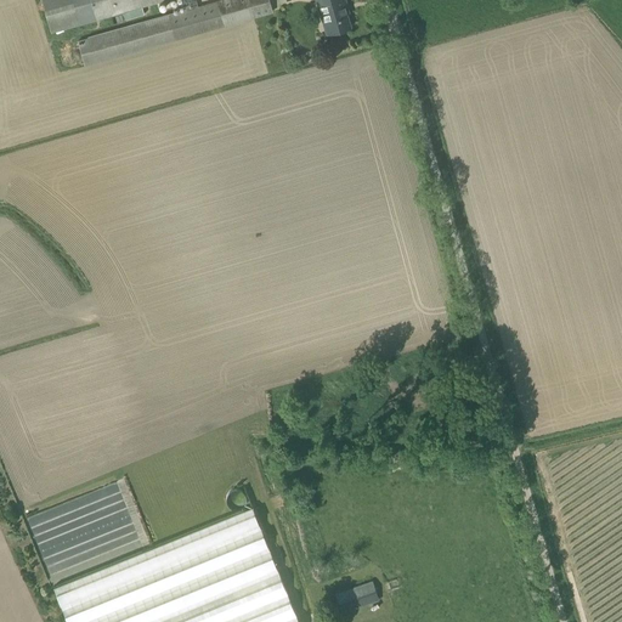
[(39,0),(49,33),(54,32),(60,29),(95,20),(124,11),(125,18),(143,13),(141,6),(163,0),(182,0),(186,11),(78,43),(84,66),(263,13),(272,11),(269,0),(228,0),(198,9),(196,0),(39,0)]
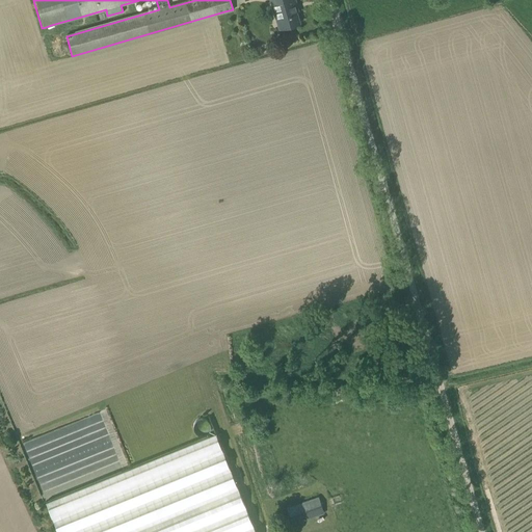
[(299,23),(294,5),(296,4),(295,0),(271,0),(274,11),(277,10),(283,28),(299,23)]
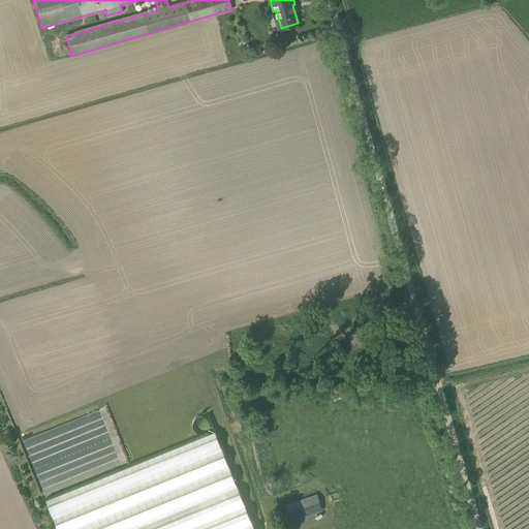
[(206,431),(211,419),(198,414),(193,427),(206,431)]
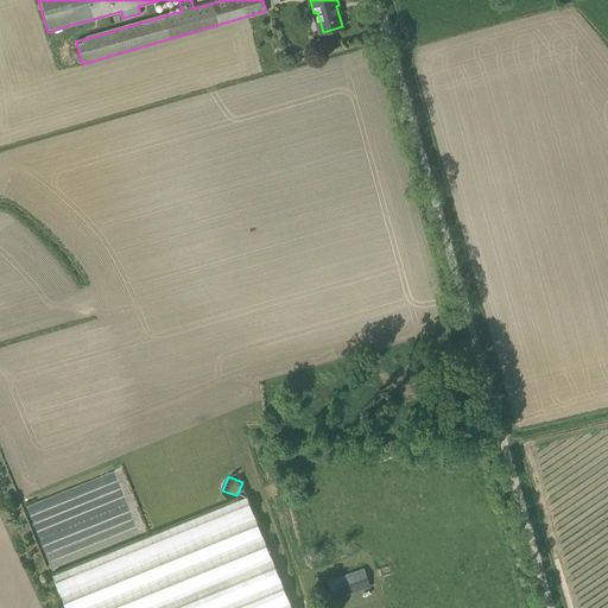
[(292,607),(247,495),(52,574),(65,607),(292,607)]
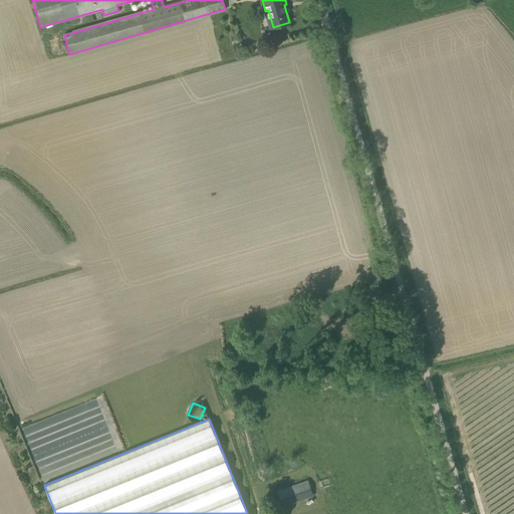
[(307,480),(277,490),(283,507),(313,496),(307,480)]
